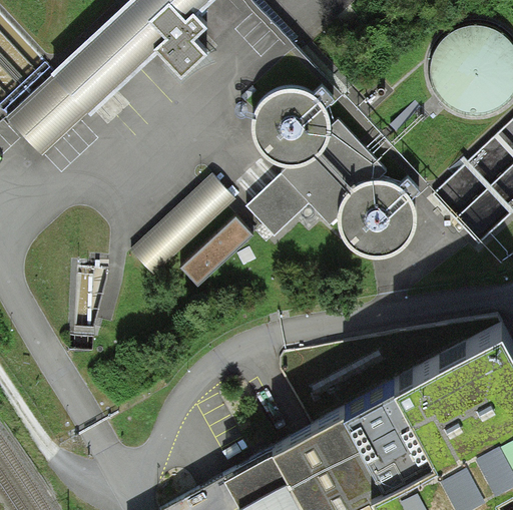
[(207,0),(129,0),(8,112),(43,148),(153,46),(178,73),(214,40),(201,26),(208,20),(199,9),(207,0)]
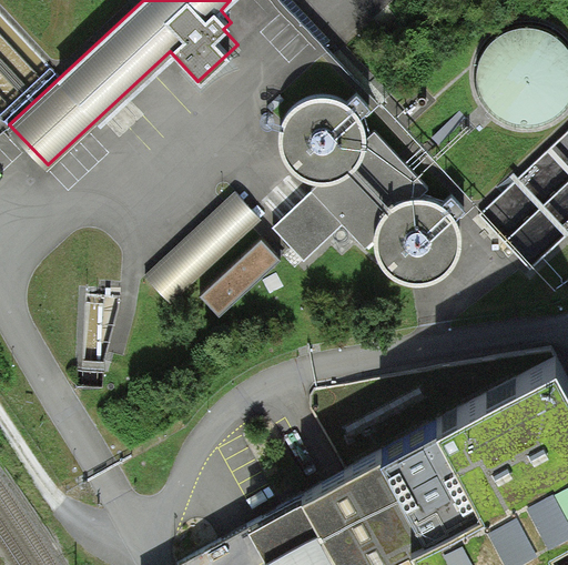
[(553,34),(533,28),(509,30),(490,42),(478,62),(476,83),(484,104),(499,120),(520,128),(530,128),(543,125),(551,121),(561,113),(566,109),(567,104),(567,49),(553,34)]
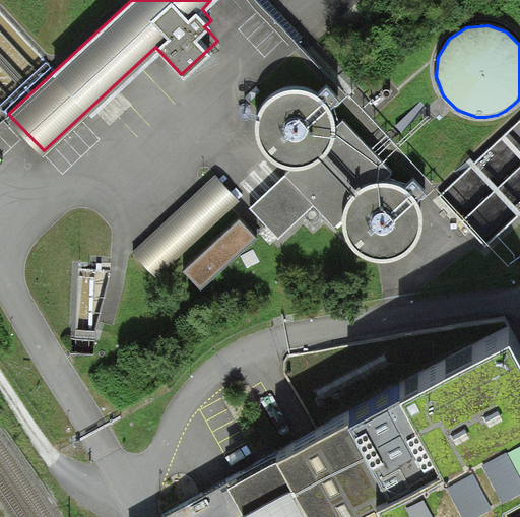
[(393,184),(381,182),(392,172),(343,118),(333,128),(329,113),(320,100),(307,91),(291,90),(276,94),(264,105),(257,118),(256,134),(262,148),(272,159),(291,168),(251,206),(280,237),(314,205),(333,225),(342,217),(344,231),(350,243),(360,252),(372,258),(385,259),(398,255),(409,248),(416,237),(420,224),(419,211),(414,199),(405,190),(393,184)]
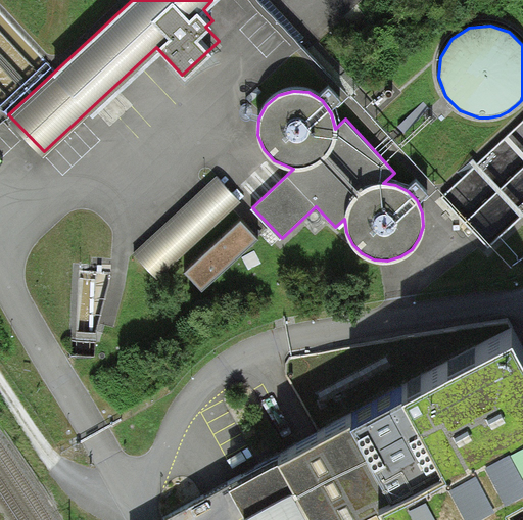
[(238,201),(215,177),(134,252),(157,277),(238,201)]
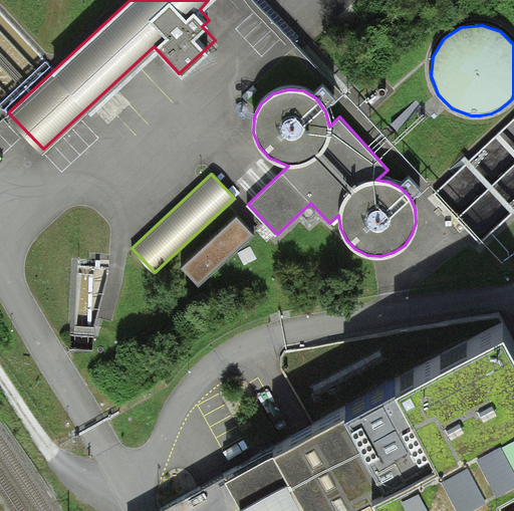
[(237,214),(185,262),(197,275),(249,227),(237,214)]
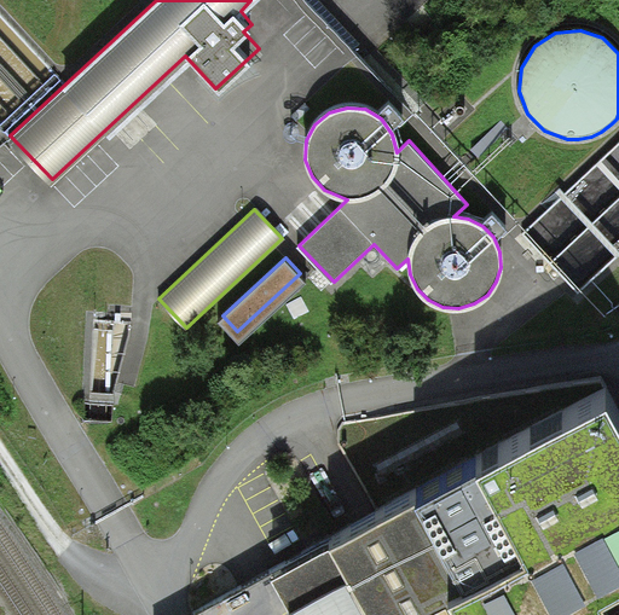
[(618,384),(607,364),(278,556),(312,614),(600,614),(618,602),(618,593),(596,553),(618,539),(618,384)]
